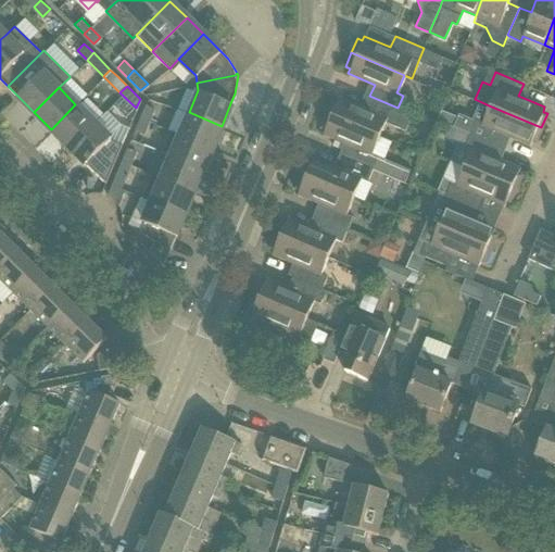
[(331,99),(326,112),(378,135),(385,122),(390,125),(403,130),(411,114),(398,109),(398,108),(369,96),(365,108),(338,96),(336,100),(331,99)]
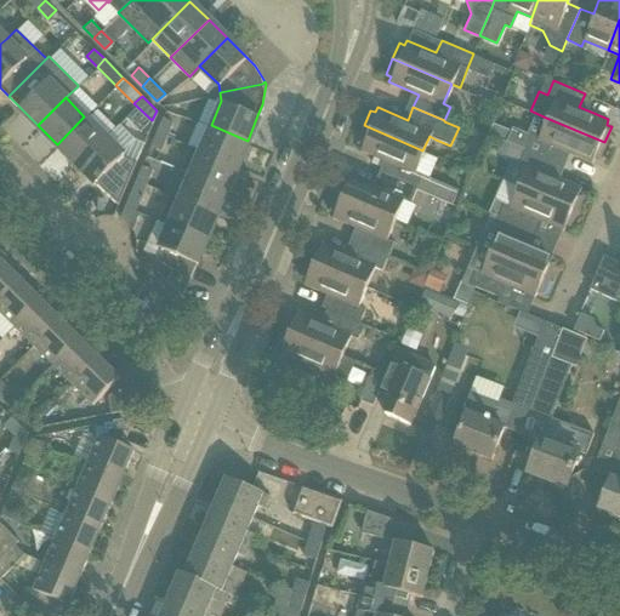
[(165,133),(171,120),(161,115),(155,130),(165,133)]
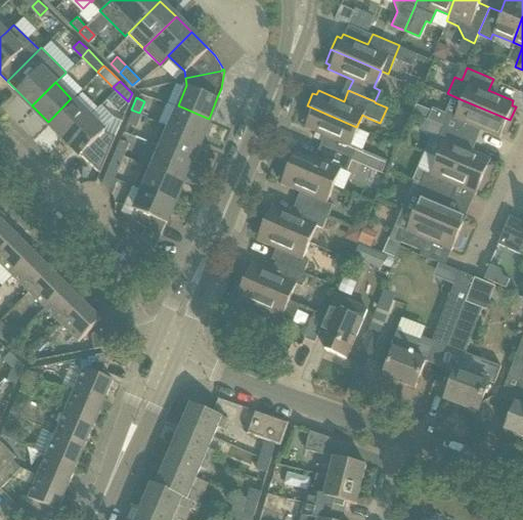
[(63,137),(87,114),(71,98),(48,122),(63,137)]
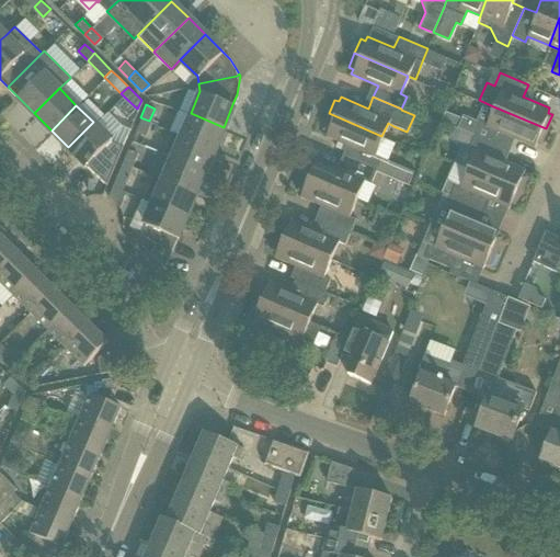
[(459,121),(457,126),(459,127),(473,134),(502,146),(506,134),(534,146),(536,140),(540,143),(546,128),(493,106),(486,124),(461,114),(459,121)]
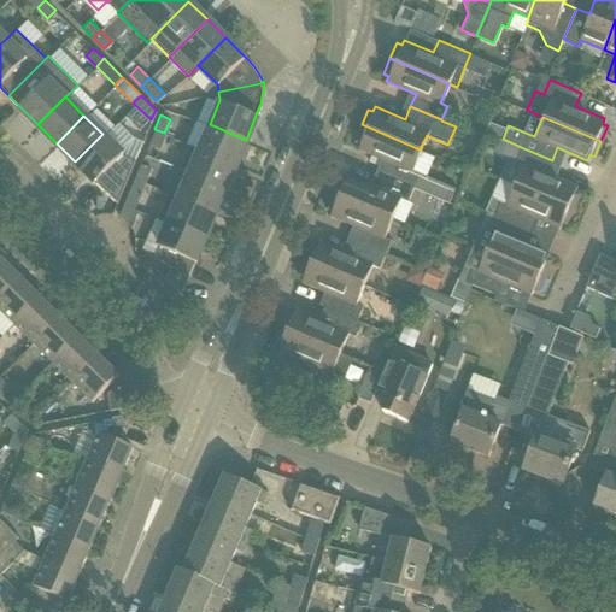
[(235,164),(246,140),(210,124),(199,148),(235,164)]
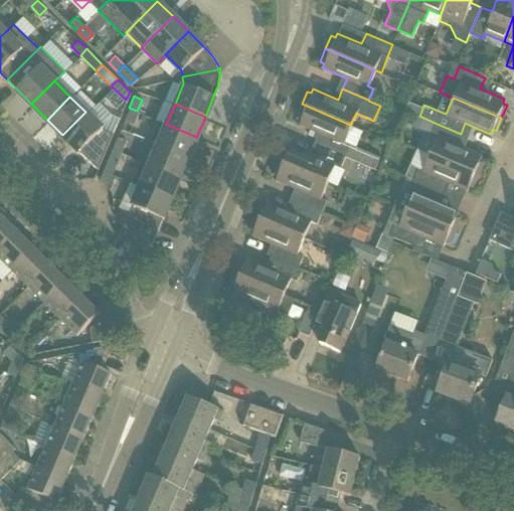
[(302,104),(296,117),(300,119),(299,123),(323,134),(319,144),(344,155),(345,155),(373,167),(378,156),(349,144),(344,141),(350,125),(302,104)]
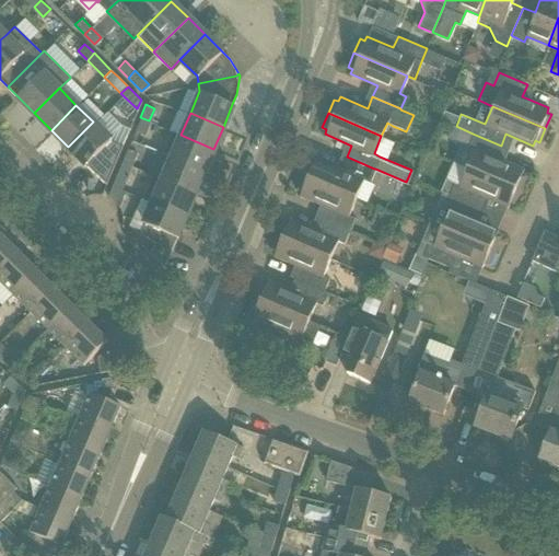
[(144,134),(149,120),(140,117),(135,130),(144,134)]
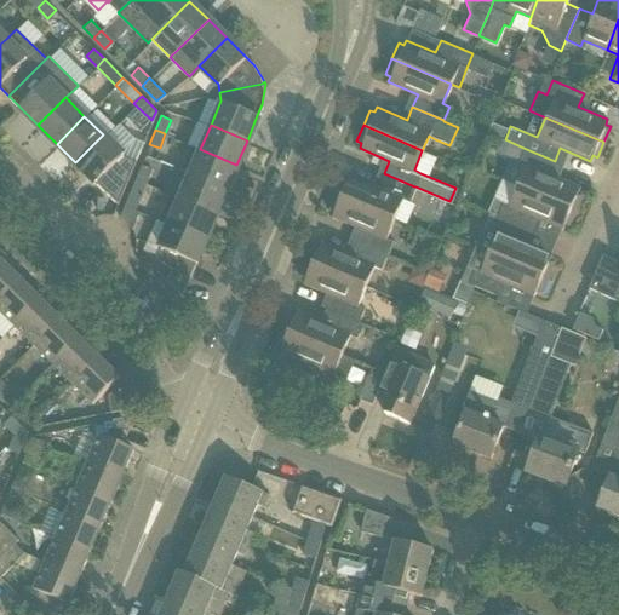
[(126,180),(135,159),(122,153),(103,134),(75,162),(116,202),(126,180)]
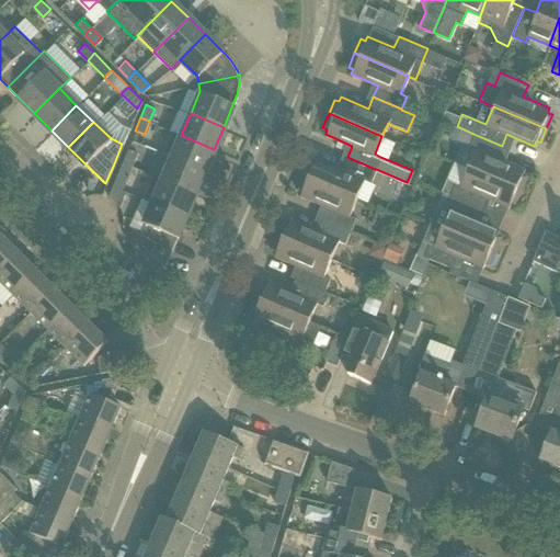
[(205,171),(214,149),(181,135),(171,131),(162,152),(172,157),(205,171)]
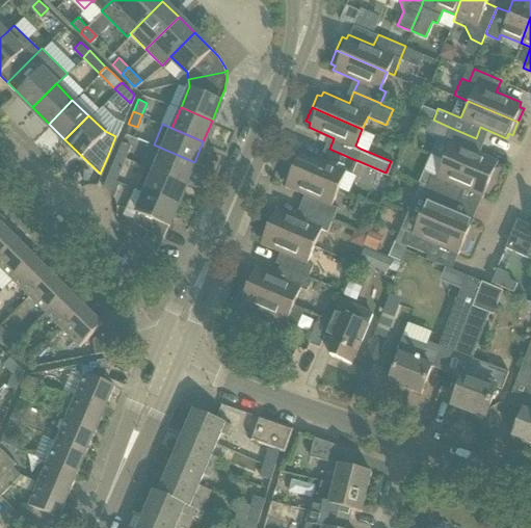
[(472,149),(476,138),(449,127),(444,138),(450,141),(443,158),(494,179),(499,165),(495,164),(497,159),(472,149)]
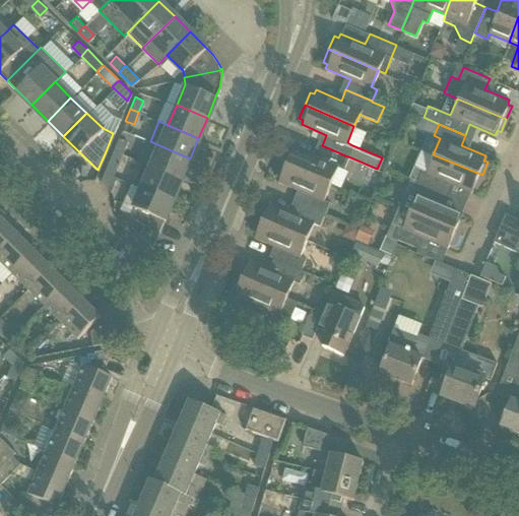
[(126,141),(118,137),(113,149),(121,152),(126,141)]
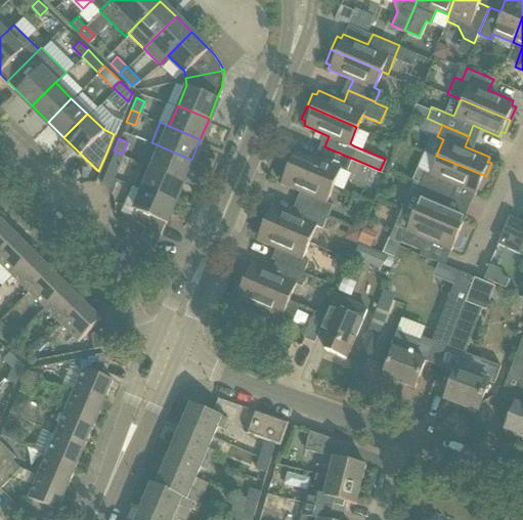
[(182,179),(191,160),(161,146),(151,167),(182,179)]
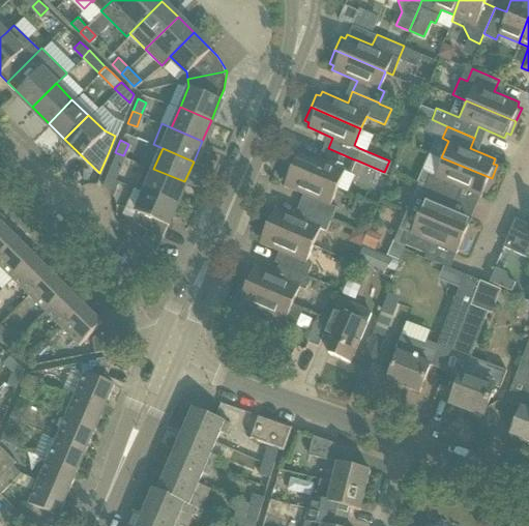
[(292,151),(286,165),(336,185),(344,169),(349,172),(354,159),(328,148),(323,159),(298,148),(296,153),(292,151)]
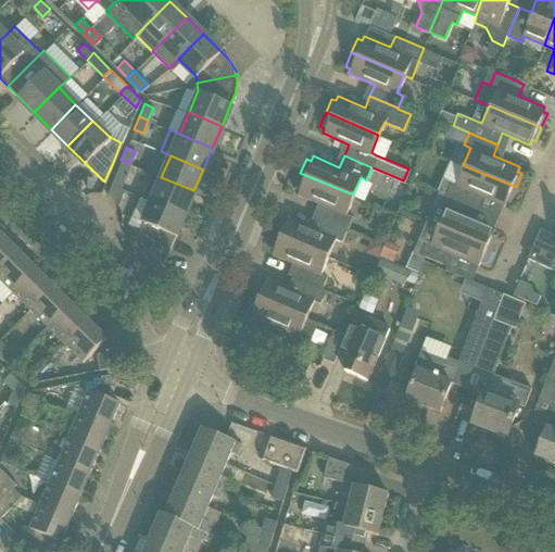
[(121,160),(115,172),(125,176),(129,163),(121,160)]
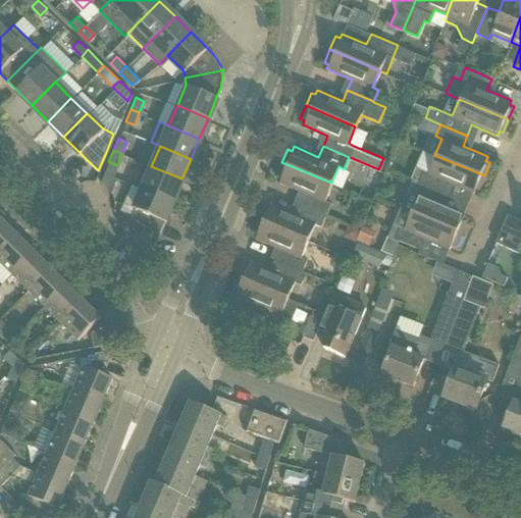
[(478,189),(484,175),(434,155),(427,171),(414,165),(409,177),(417,180),(444,192),(448,180),(472,192),(474,187),(478,189)]
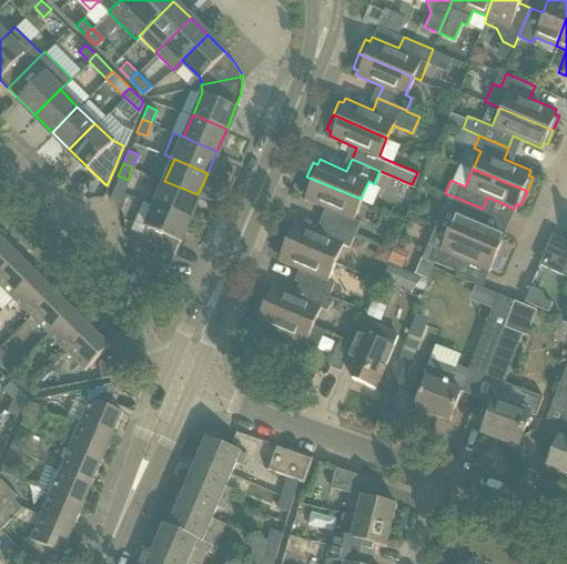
[(189,217),(198,194),(164,181),(154,177),(145,199),(155,203),(189,217)]
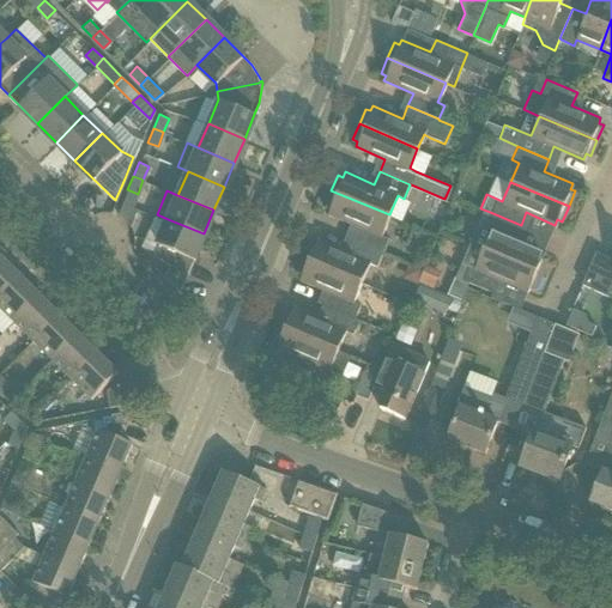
[(331,190),(325,205),(329,207),(327,212),(357,225),(351,237),(382,251),(388,237),(381,233),(389,214),(331,190)]
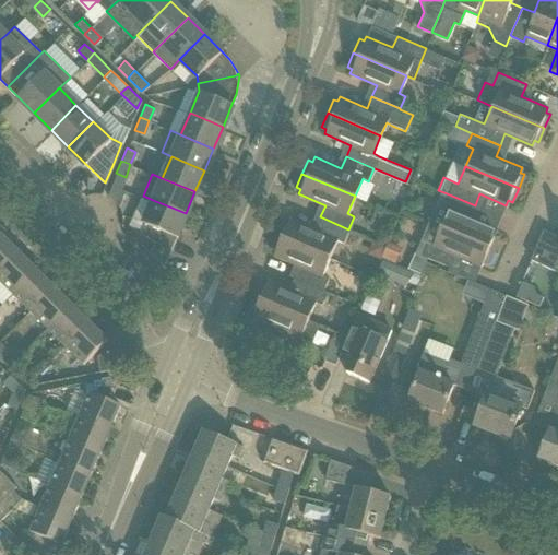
[(117,205),(123,189),(120,188),(111,185),(107,196),(109,198),(113,200),(115,202),(117,205)]
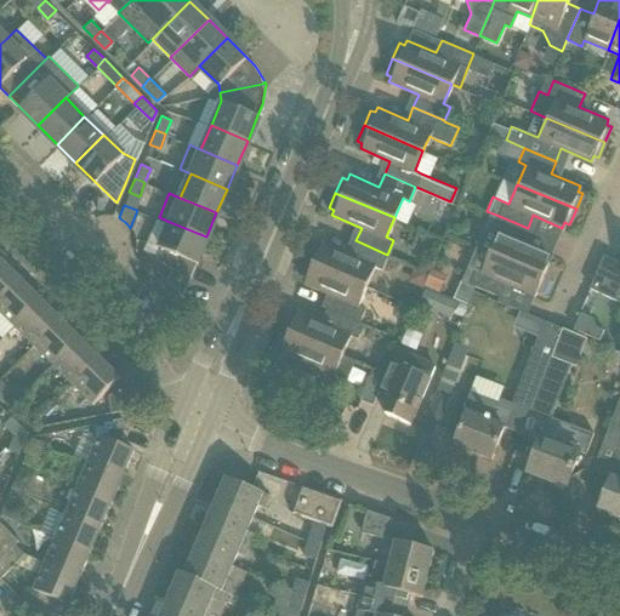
[(498,231),(489,251),(547,277),(555,261),(550,258),(551,254),(522,240),(528,228),(496,215),(490,227),(498,231)]
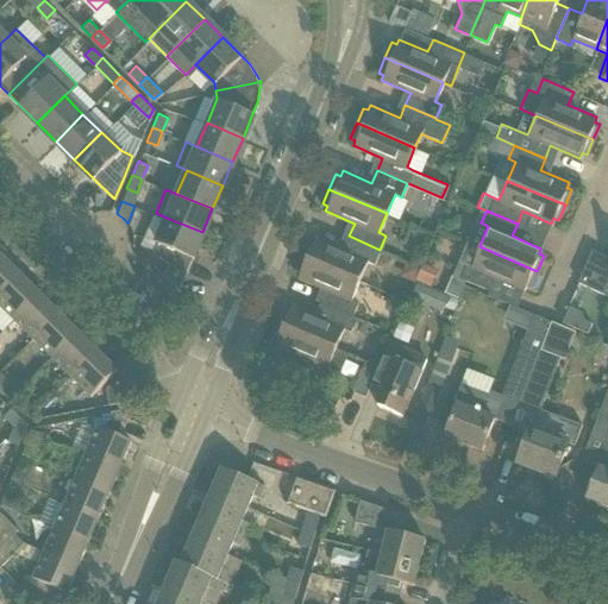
[(177,289),(202,232),(167,218),(152,251),(169,263),(162,272),(177,289)]
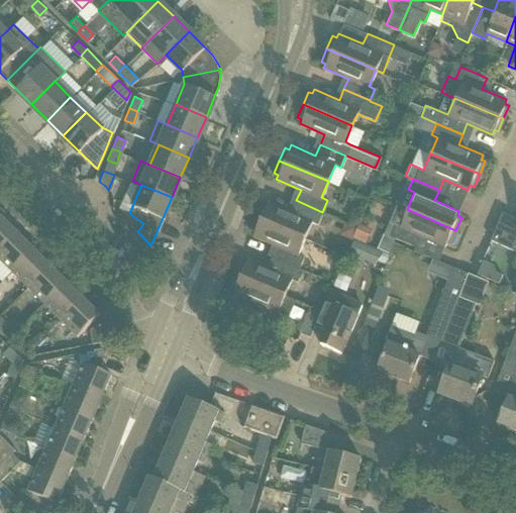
[(261,203),(255,216),(304,237),(311,221),(317,223),(322,212),(296,200),(292,211),(267,201),(265,205),(261,203)]
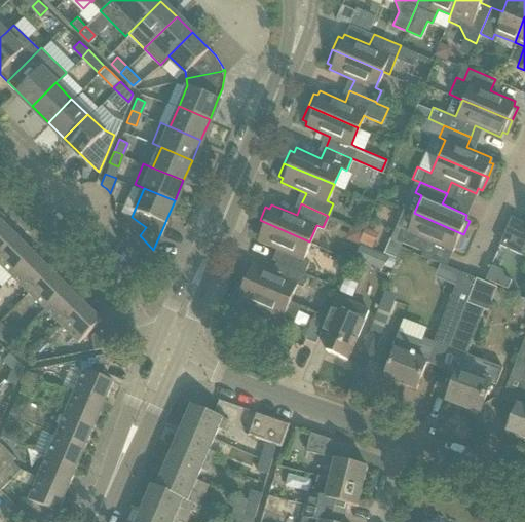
[(401,228),(396,238),(404,241),(422,250),(427,239),(452,250),(454,246),(458,247),(463,234),(414,213),(407,230),(401,228)]
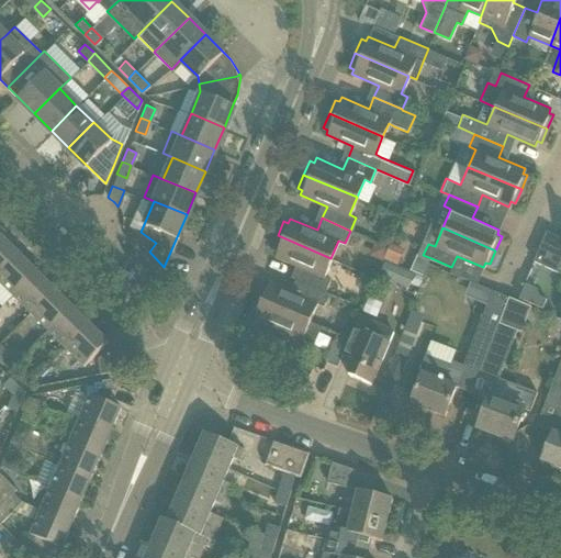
[(560,242),(545,234),(546,230),(533,259),(558,271),(560,263),(560,242)]
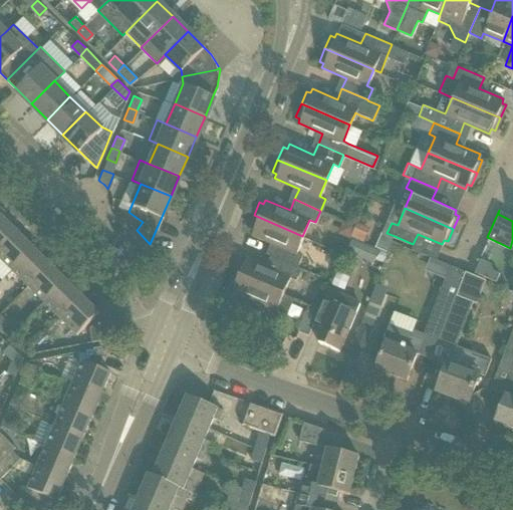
[(0,244),(15,229),(0,214),(0,244)]
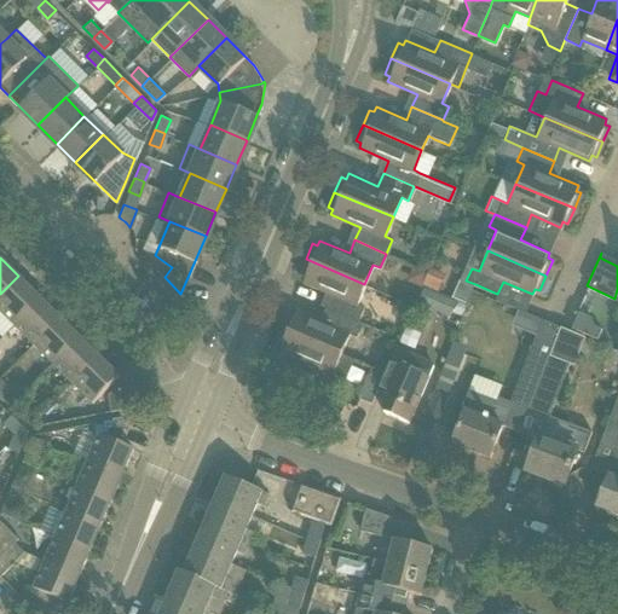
[(364,284),(306,259),(299,274),(304,276),(302,282),(331,294),(325,307),(330,308),(362,322),(357,319),(363,306),(356,303),(364,284)]
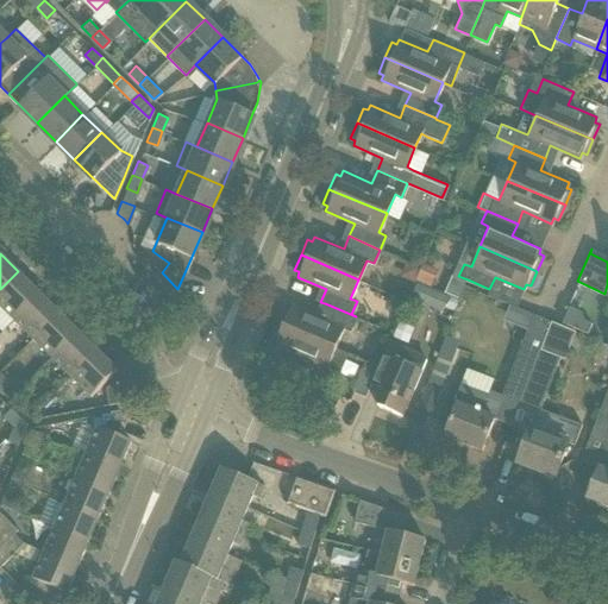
[(412,296),(444,306),(447,291),(432,287),(438,268),(407,258),(402,272),(418,277),(412,296)]
